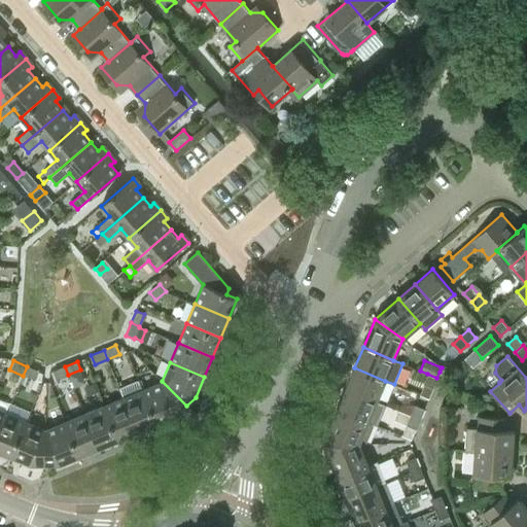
[(34,380),(38,372),(27,366),(23,376),(34,380)]
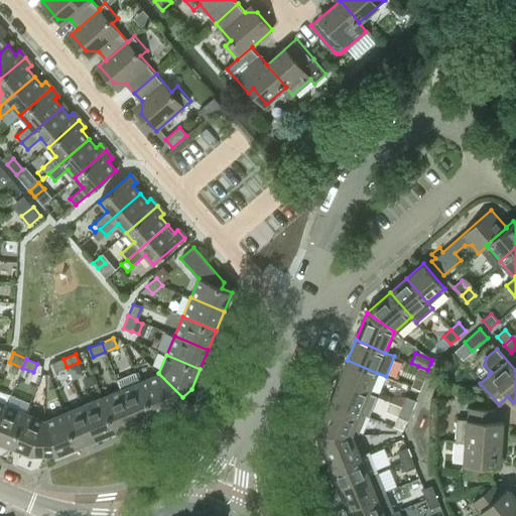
[(54,372),(67,367),(63,359),(51,364),(54,372)]
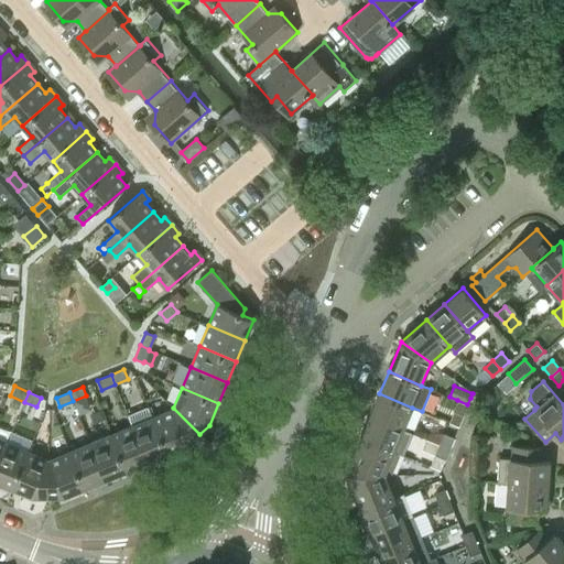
[(403,429),(412,408),(379,393),(370,415),(403,430),(403,429)]
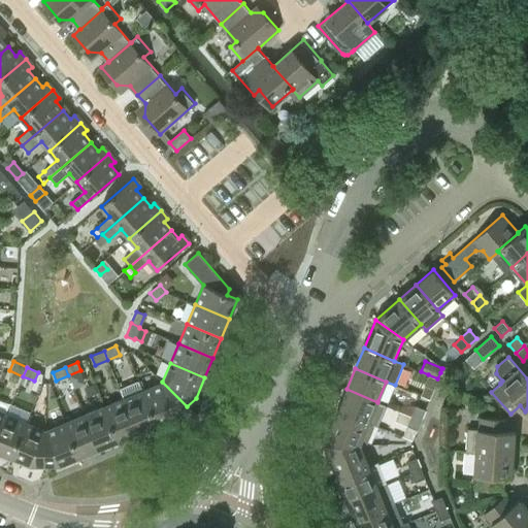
[(433,389),(437,378),(428,374),(424,385),(433,389)]
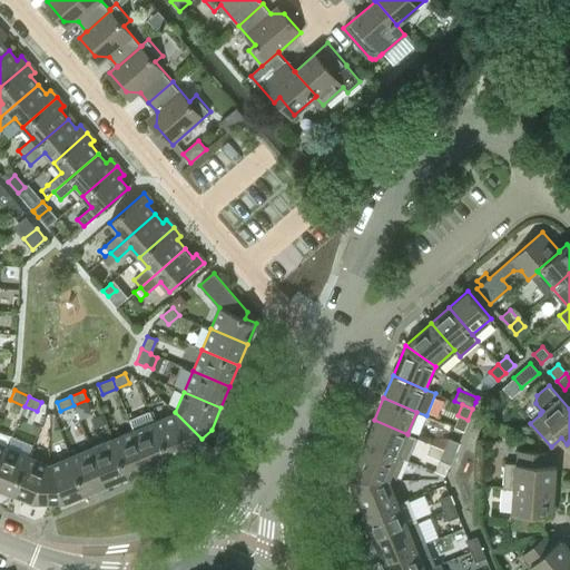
[(154,421),(155,421),(150,411),(129,420),(134,430),(148,467),(169,459),(154,421)]
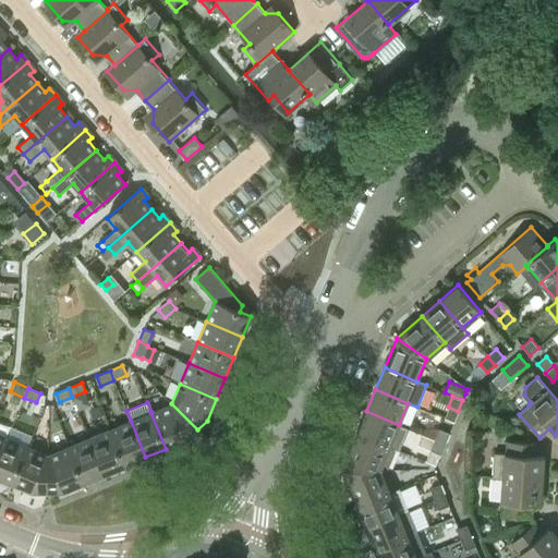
[(183,441),(197,429),(171,403),(152,412),(150,412),(166,449),(183,441)]
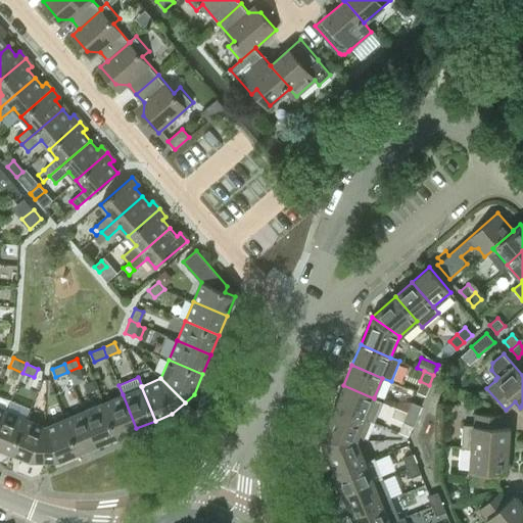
[(374,397),(374,398),(343,385),(335,406),(371,421),(373,422),(382,401),(374,397)]
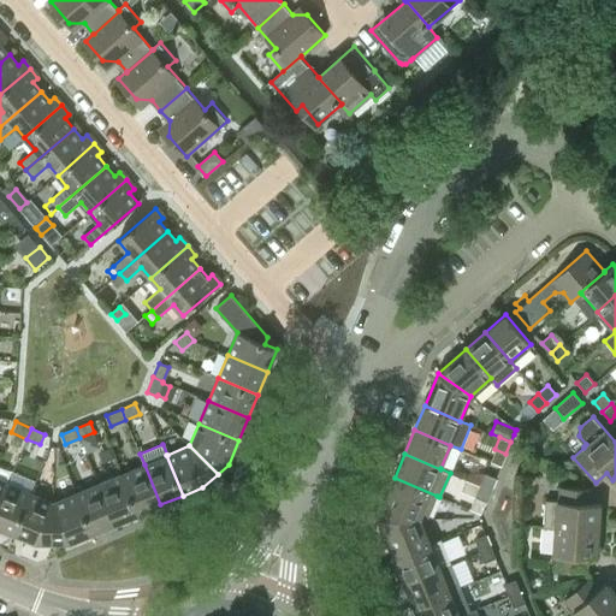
[(137,514),(160,504),(144,465),(120,474),(137,514)]
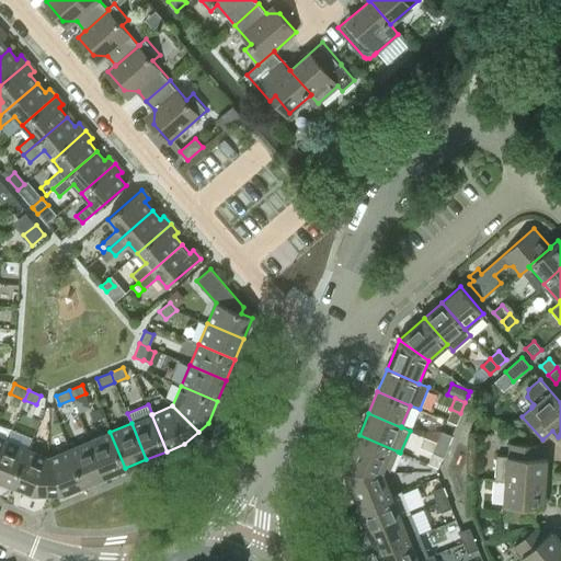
[(447,446),(451,435),(442,431),(437,442),(447,446)]
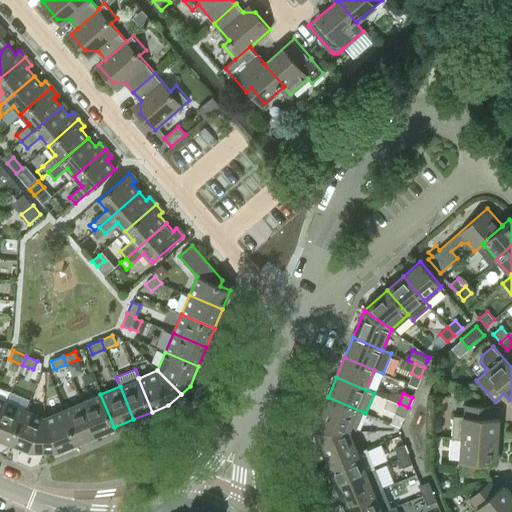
[(96,435),(114,427),(100,394),(82,402),(96,435)]
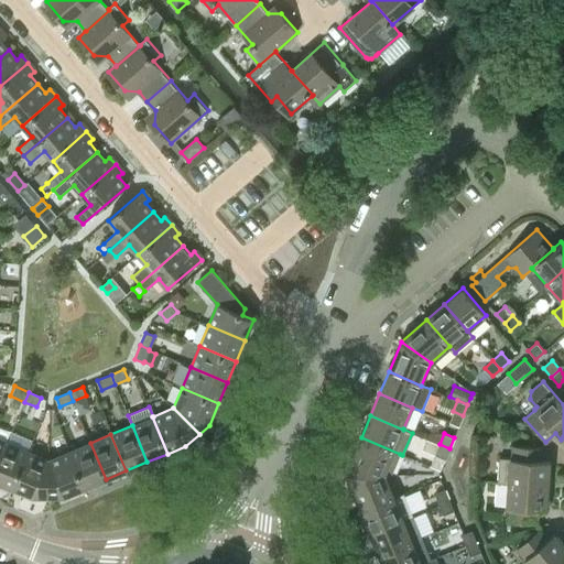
[(391,475),(400,454),(361,437),(346,474),(384,474),(391,475)]
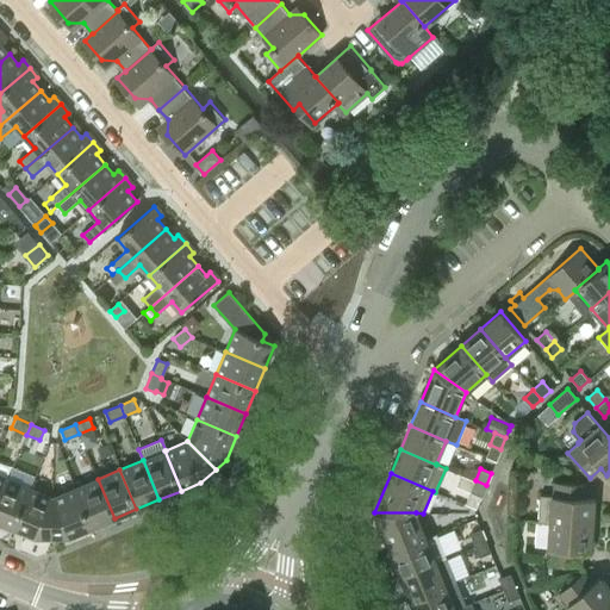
[(0,522),(14,528),(30,489),(7,479),(0,497),(0,522)]
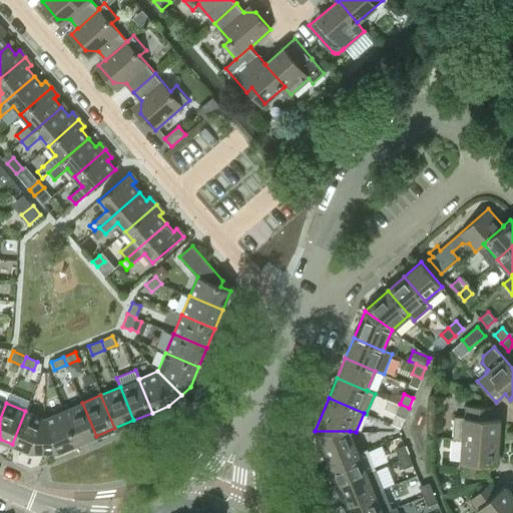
[(77,444),(96,436),(82,403),(63,410),(77,444)]
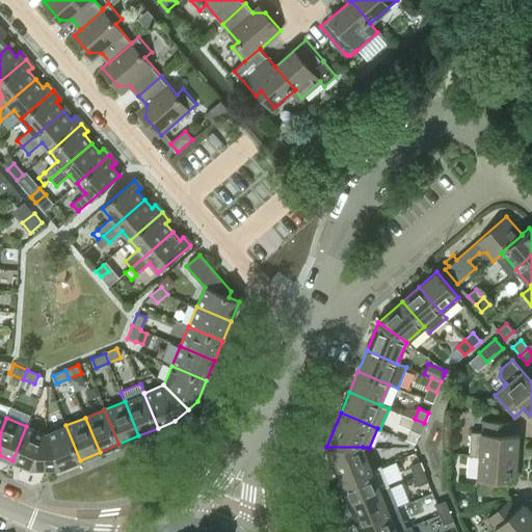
[(420,433),(424,423),(415,419),(409,429),(420,433)]
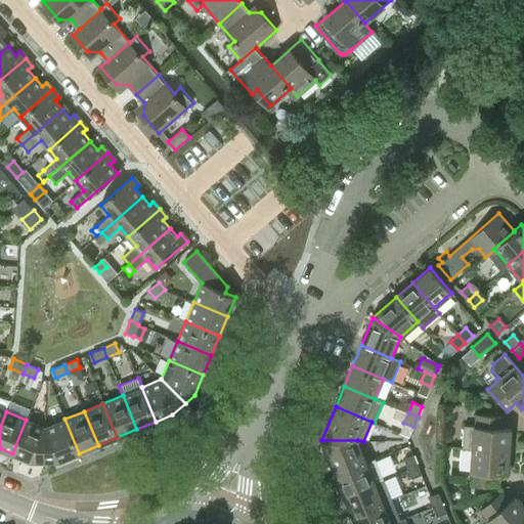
[(503,428),(504,416),(476,413),(475,426),(464,426),(463,448),(472,448),(509,451),(511,429),(503,428)]
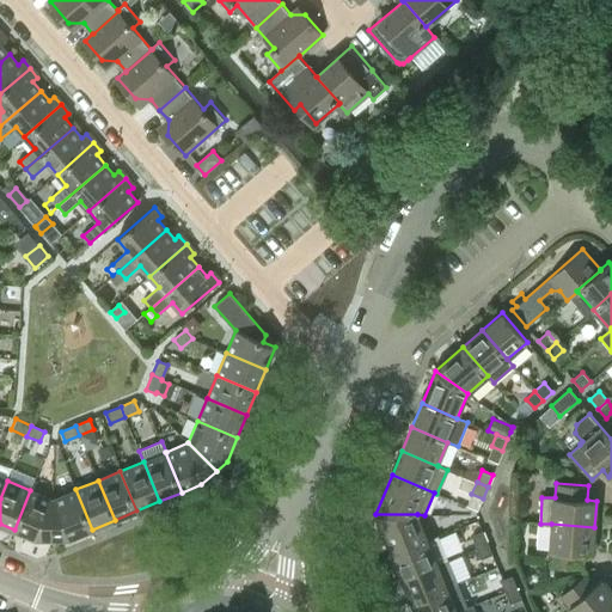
[(68,539),(92,530),(75,489),(53,499),(53,539),(68,539)]
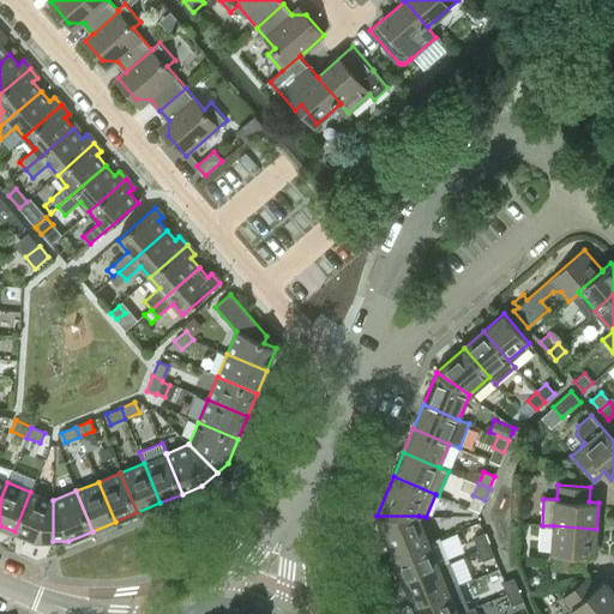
[(53,500),(52,501),(30,492),(14,531),(34,540),(53,541),(53,500)]
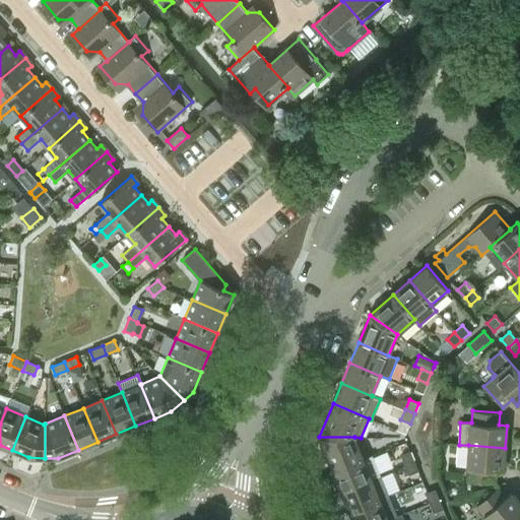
[(333,470),(364,458),(368,456),(361,438),(354,437),(319,437),(333,470)]
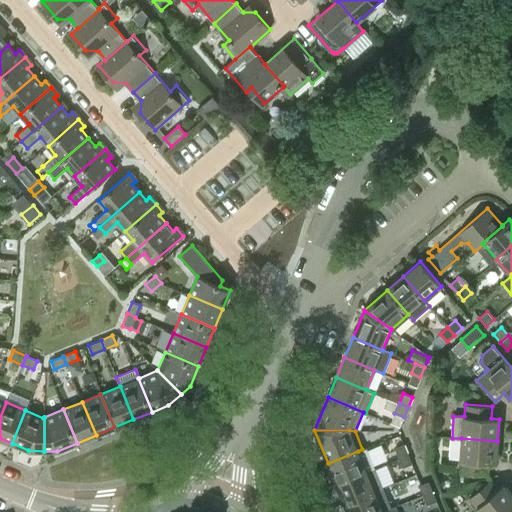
[(496,463),(497,441),(461,438),(460,460),(461,460),(460,472),(487,474),(488,463),(496,463)]
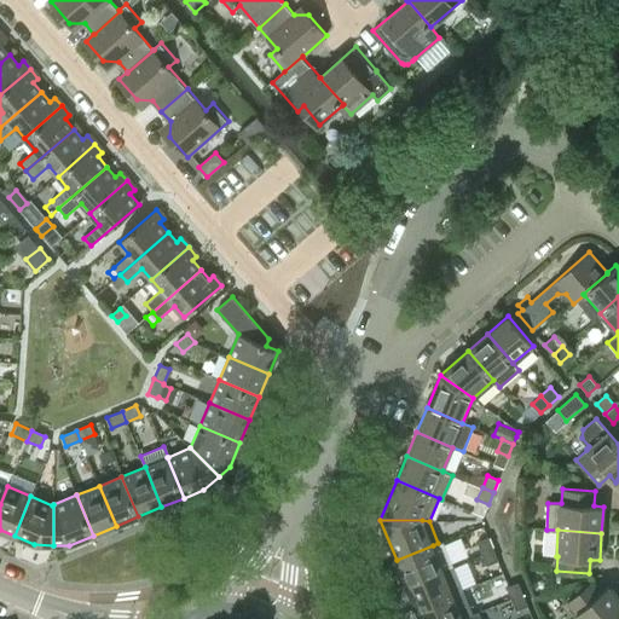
[(481,554),(493,549),(489,537),(476,542),(481,554)]
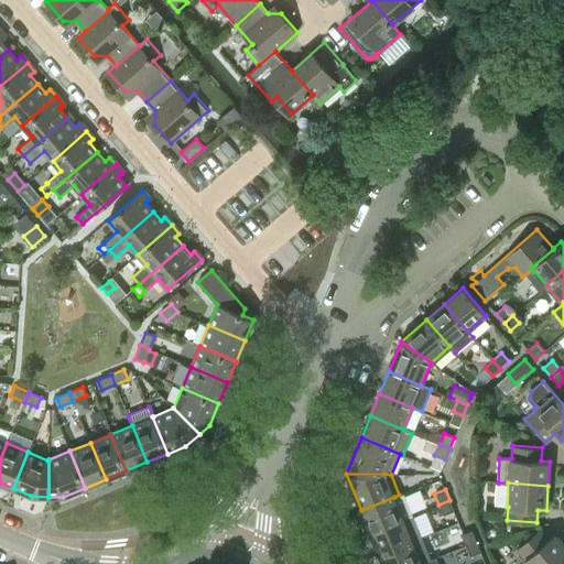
[(370,532),(412,516),(403,494),(394,497),(361,510),(370,532)]
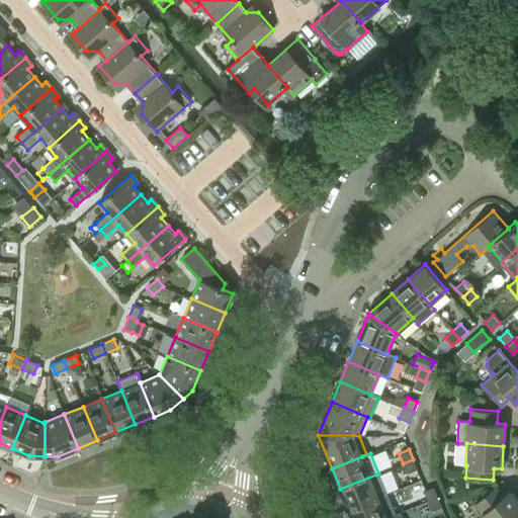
[(407,473),(417,469),(413,459),(403,463),(407,473)]
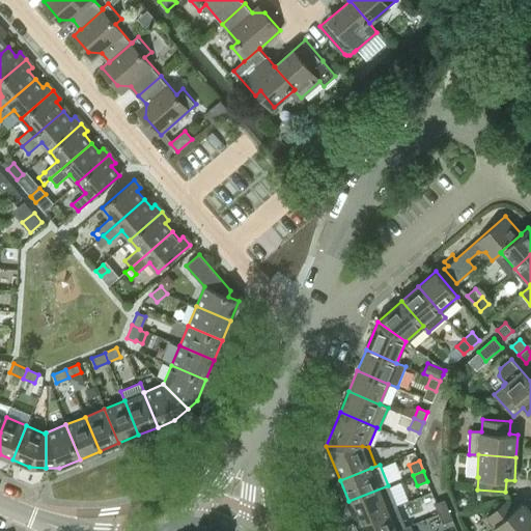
[(357,522),(396,506),(388,485),(348,501),(357,522)]
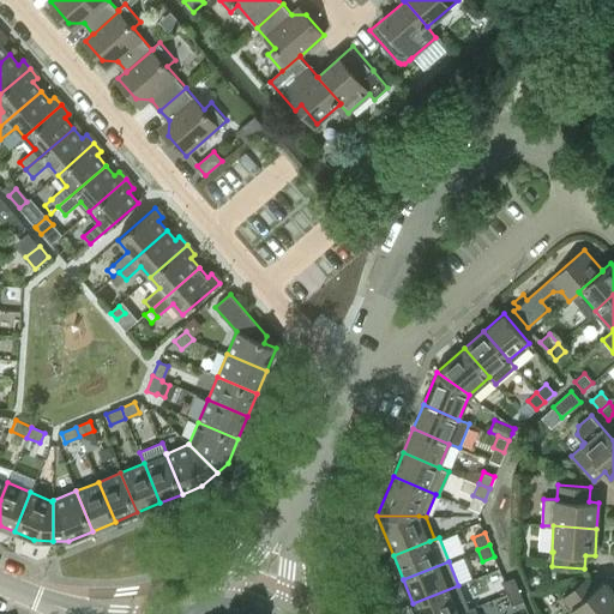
[(613,593),(603,581),(596,587),(587,576),(563,597),(571,608),(571,609),(575,613),(603,613),(613,606),(613,593)]
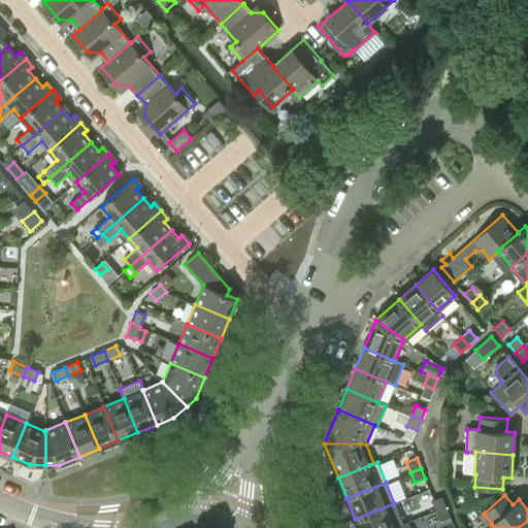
[(435,510),(446,506),(441,496),(431,500),(435,510)]
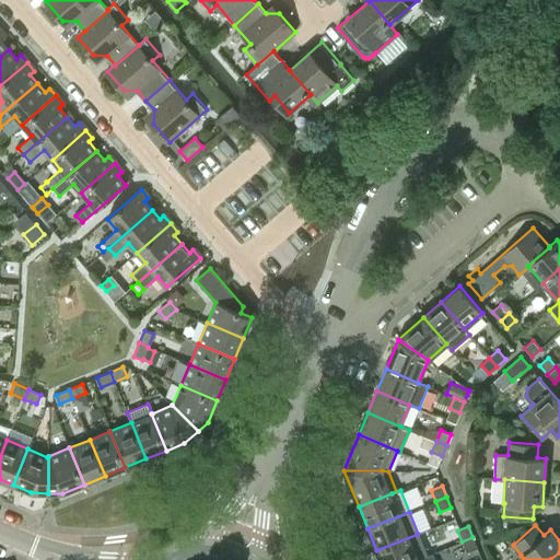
[(415,559),(428,556),(428,555),(418,534),(376,550),(380,559),(415,559)]
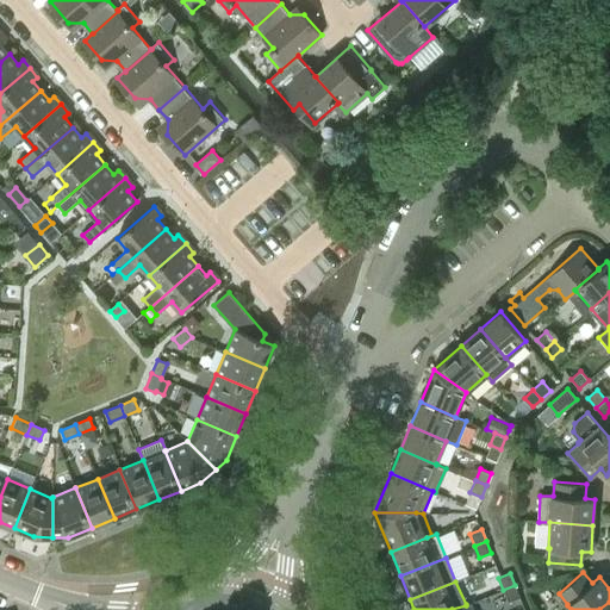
[(508,602),(520,597),(515,585),(503,590),(508,602)]
